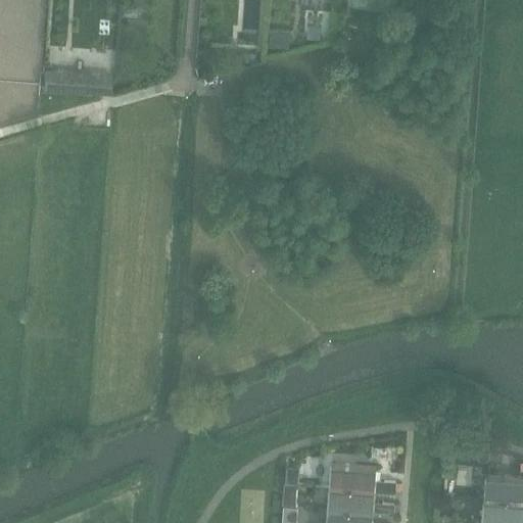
[(136,9),(125,8),(124,15),(136,16),(136,9)]
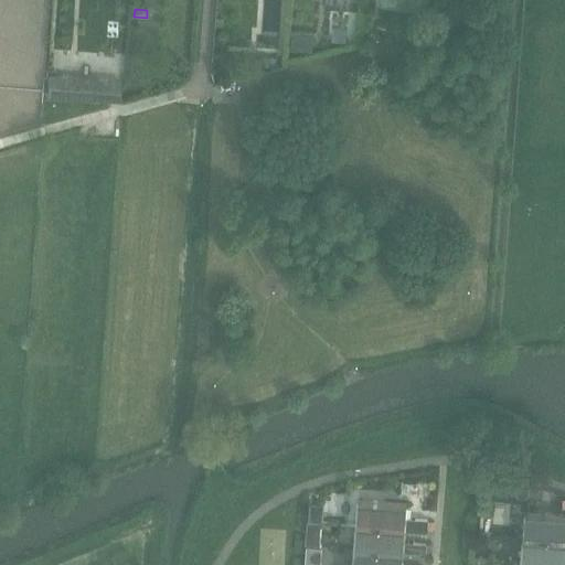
[(345,27),(332,27),(332,42),(345,43),(345,27)]
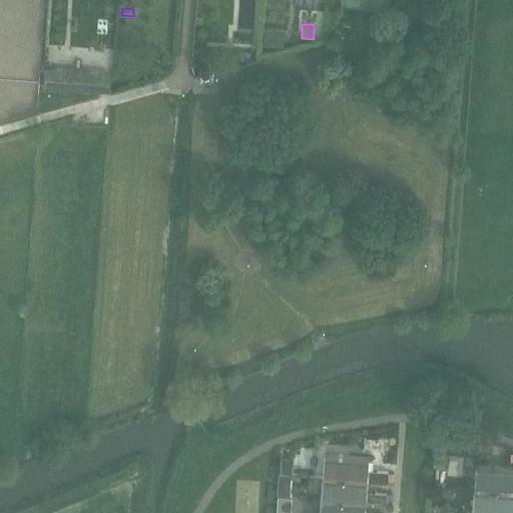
[(283,32),(264,32),(264,48),(283,48),(283,32)]
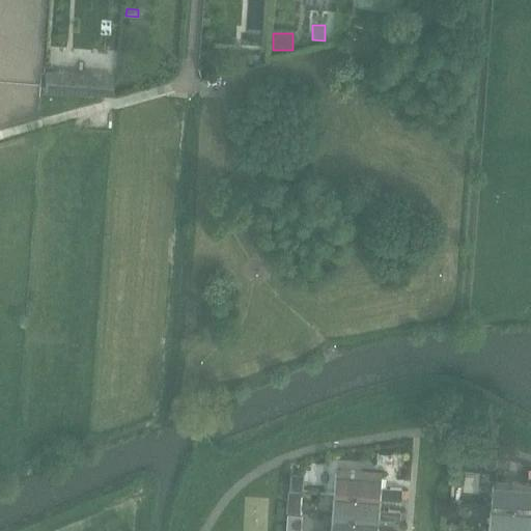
[(259,55),(247,54),(247,63),(259,63),(259,55)]
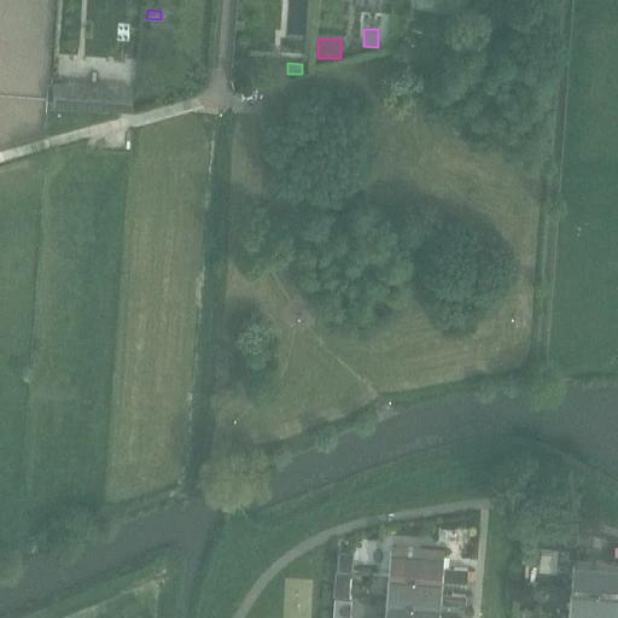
[(52,82),(51,105),(98,109),(100,86),(52,82)]
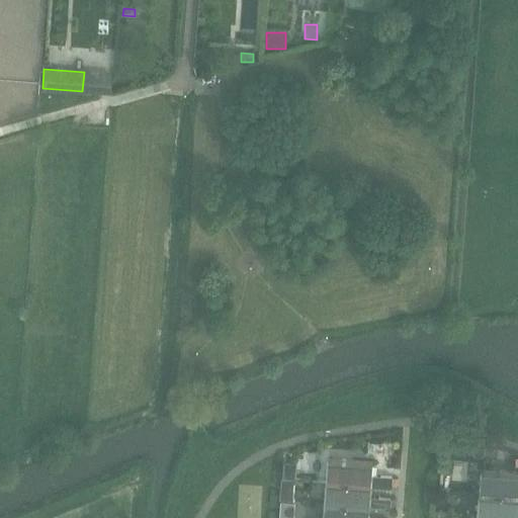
[(84,72),(82,91),(110,93),(112,74),(84,72)]
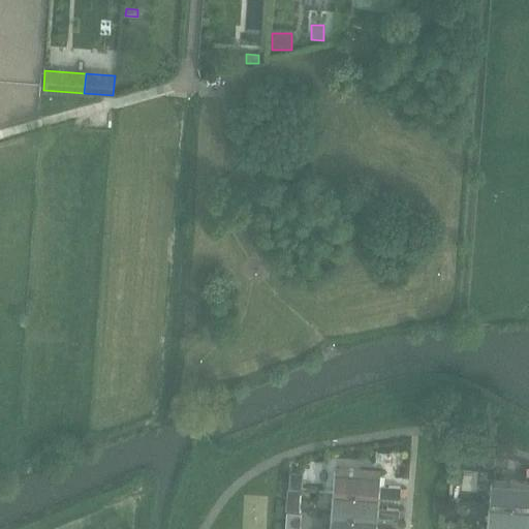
[(334,469),(333,492),(379,496),(378,497),(405,499),(406,488),(379,486),(380,472),(334,469)]
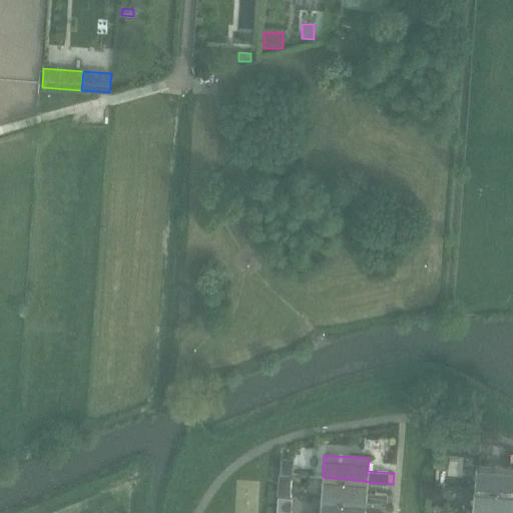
[(295,460),(284,459),(283,474),(294,474),(295,460)]
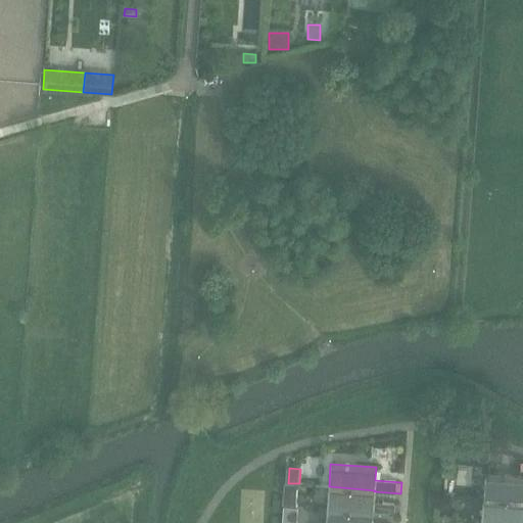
[(522,479),(485,476),(483,498),(522,502),(522,479)]
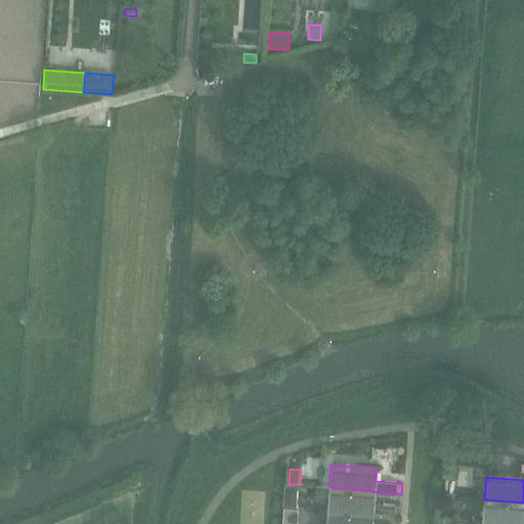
[(289,486),(287,507),(299,508),(301,487),(289,486)]
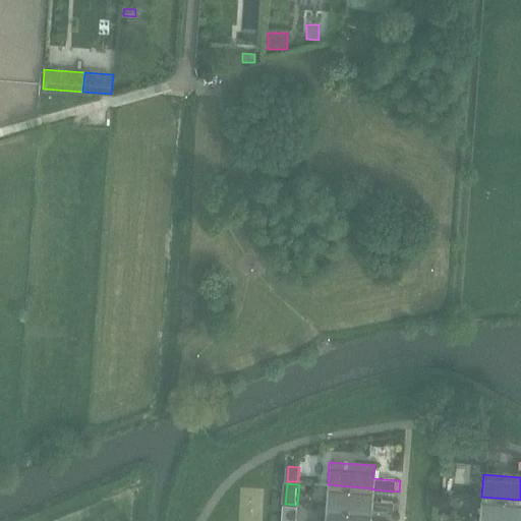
[(328,484),(326,508),(371,511),(371,512),(391,513),(398,514),(399,503),(371,501),(372,489),(373,488),(328,484)]
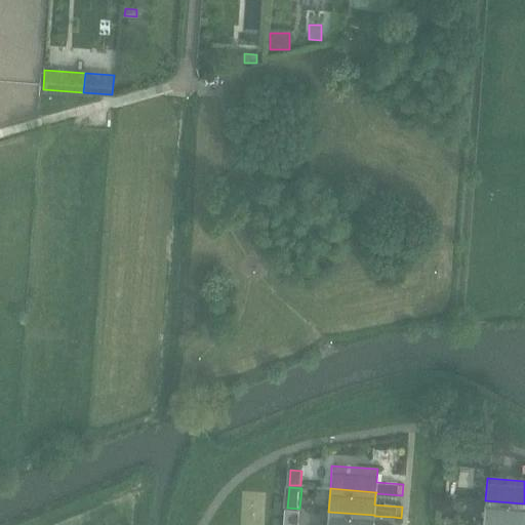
[(524,524),(524,503),(485,500),(484,523),(510,524),(524,524)]
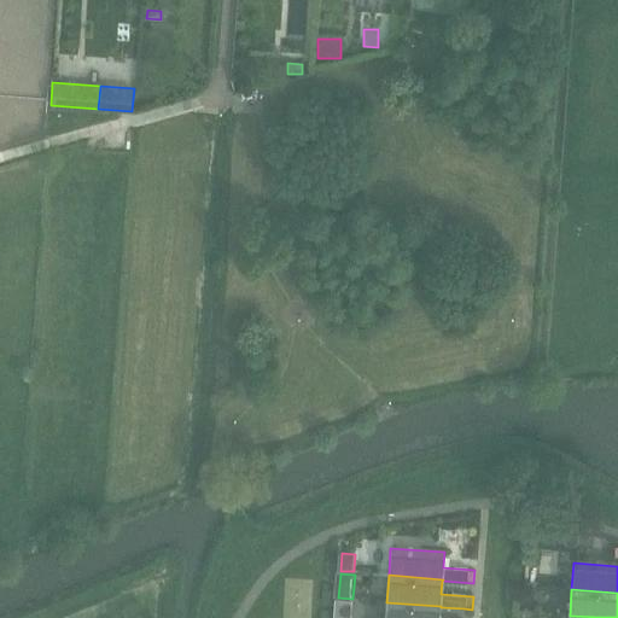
[(338,600),(336,617),(350,617),(353,601),(338,600)]
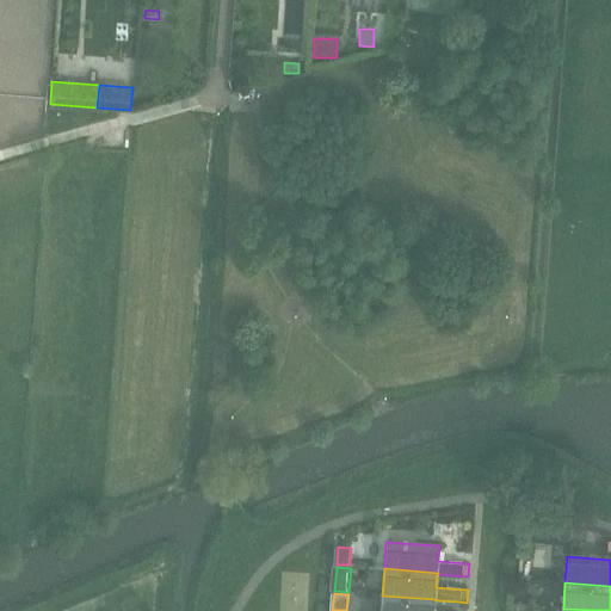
[(382,596),(381,610),(433,610),(434,600),(436,600),(436,599),(382,596)]
